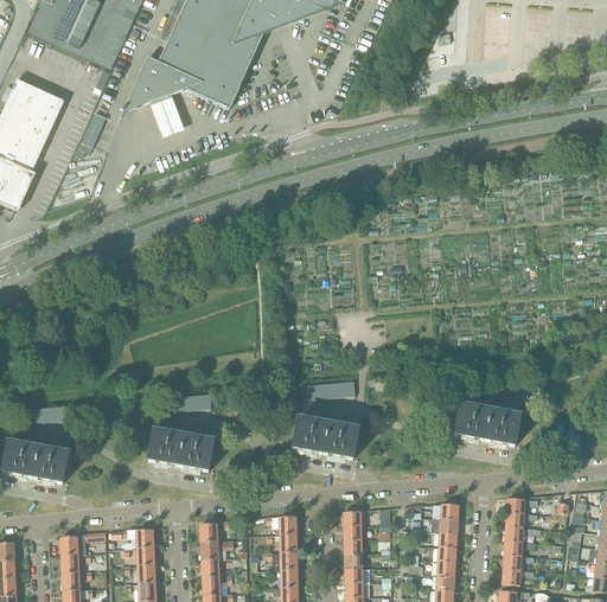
[(80,46),(100,0),(68,0),(53,33),(80,46)]
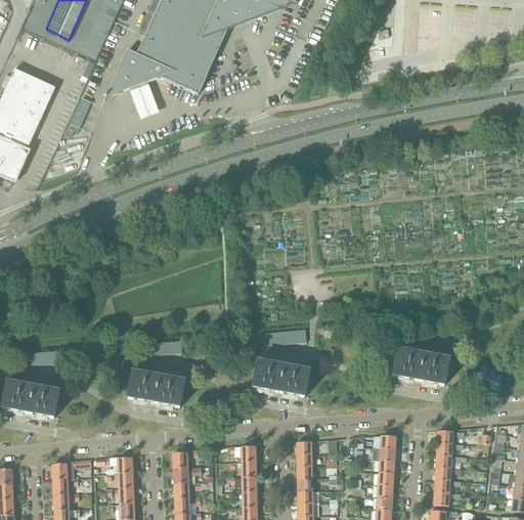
[(118,9),(120,4),(112,0),(101,0),(100,2),(118,9)]
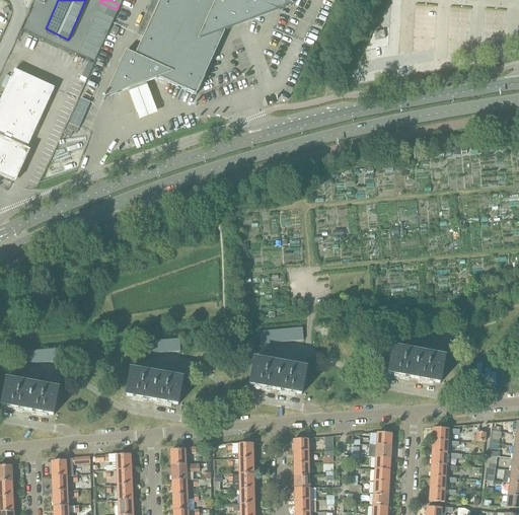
[(158,0),(135,52),(126,48),(104,95),(158,74),(196,91),(225,27),(293,2),(289,0),(158,0)]
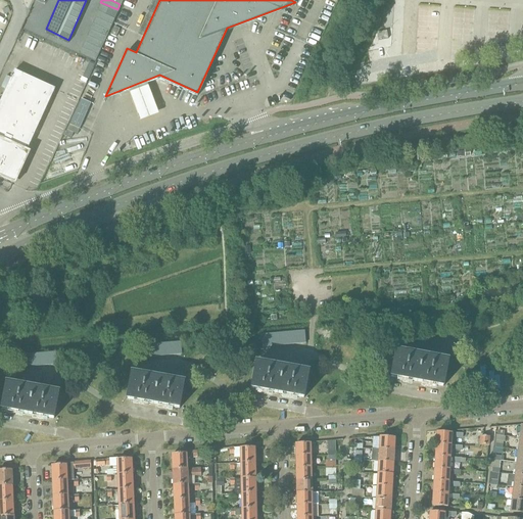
[(98,8),(114,15),(117,9),(100,2),(98,8)]
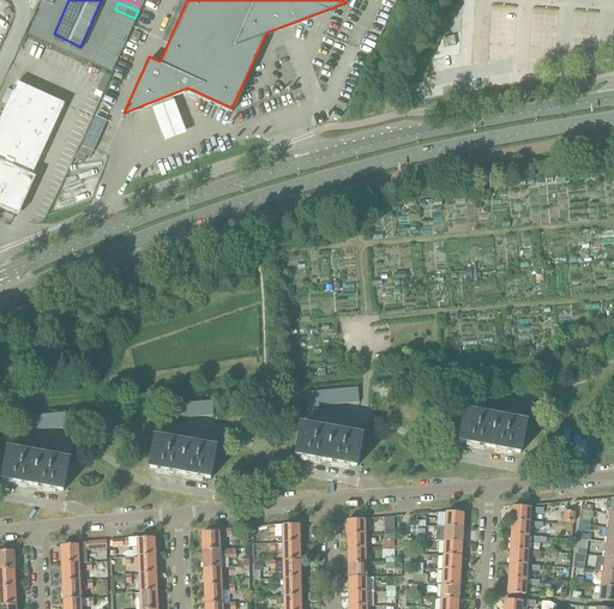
[(112,17),(131,25),(134,18),(115,10),(112,17)]
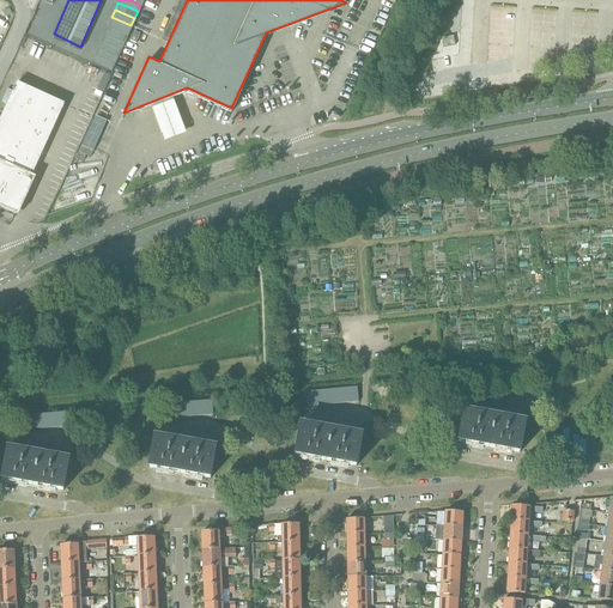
[(131,25),(111,17),(108,24),(128,32),(131,25)]
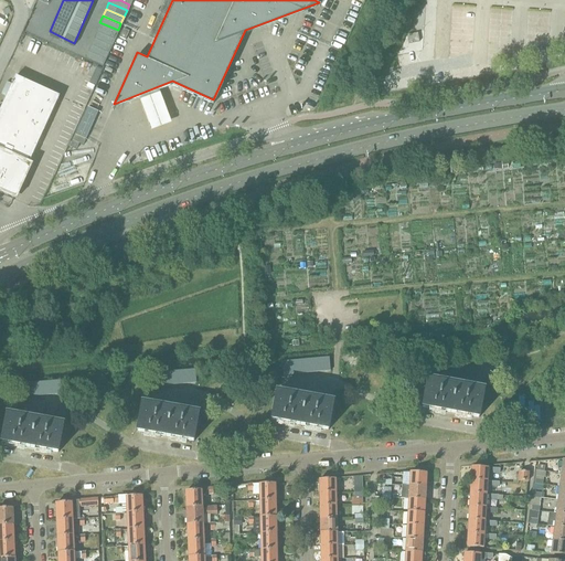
[(97,29),(115,36),(118,30),(99,22),(97,29)]
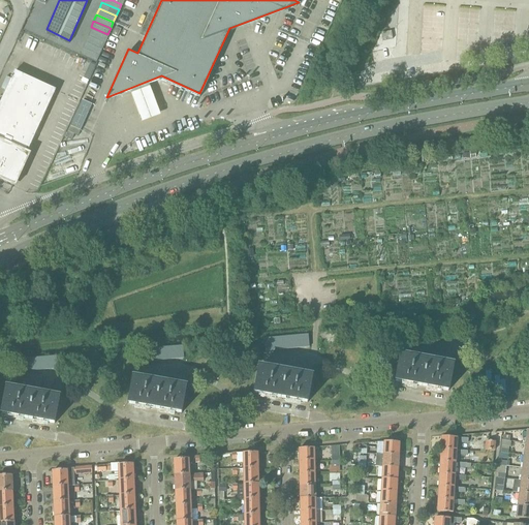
[(117,34),(121,26),(116,24),(112,31),(117,34)]
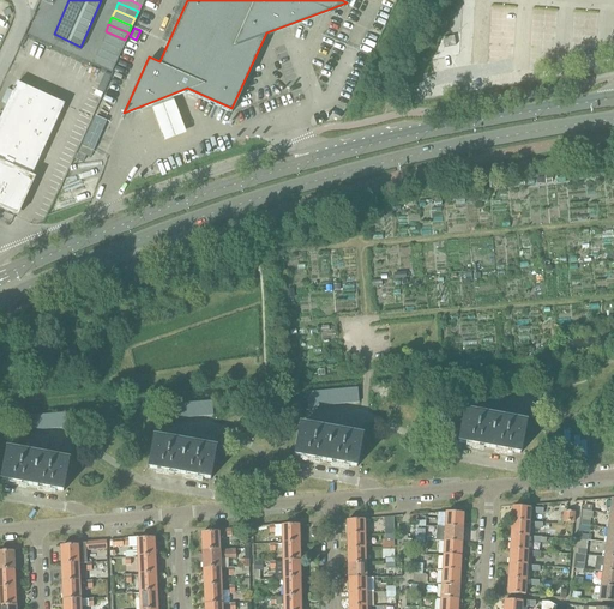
[(102,38),(121,47),(125,40),(106,31),(102,38)]
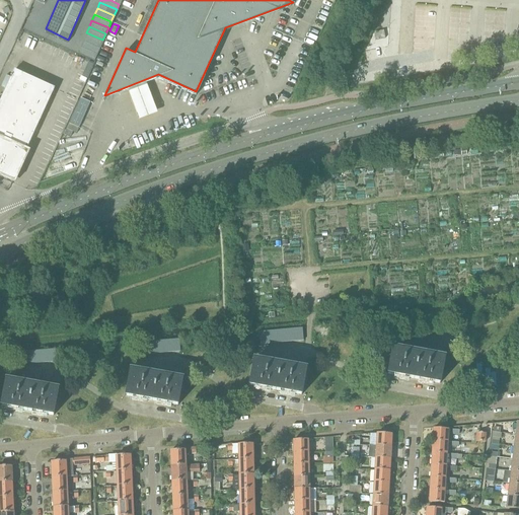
[(100,46),(102,40),(86,32),(83,38),(100,46)]
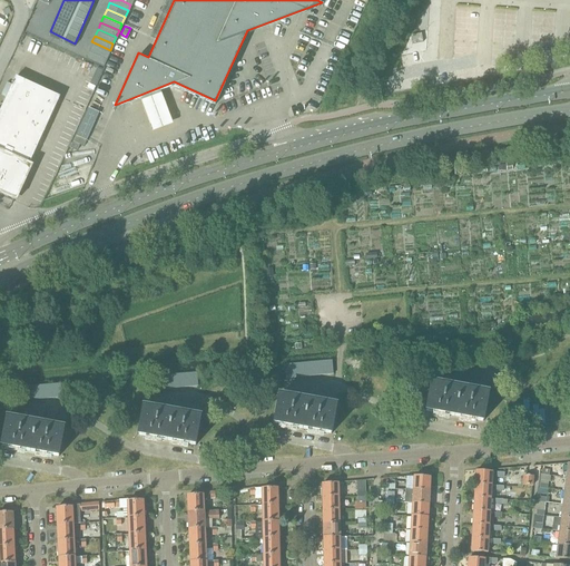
[(110,50),(91,41),(89,48),(107,57),(110,50)]
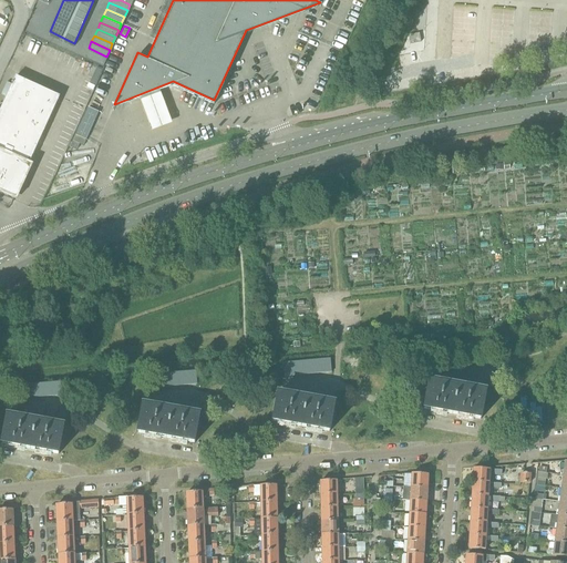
[(106,57),(89,48),(85,54),(103,63),(106,57)]
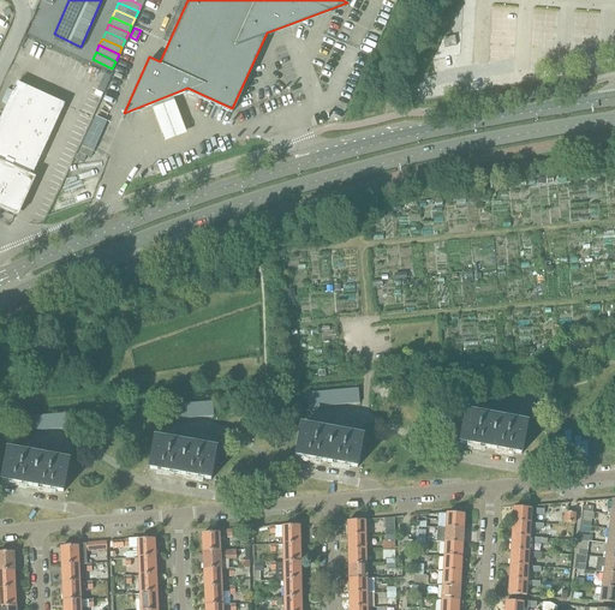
[(457,61),(447,61),(446,73),(455,73),(457,61)]
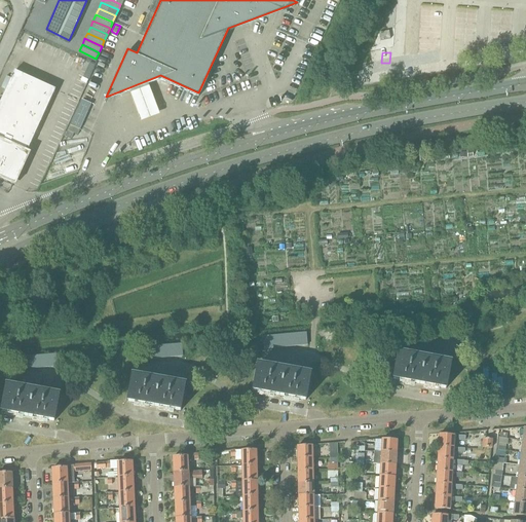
[(14,67),(0,98),(0,174),(12,180),(15,182),(30,149),(27,148),(55,85),(14,67)]
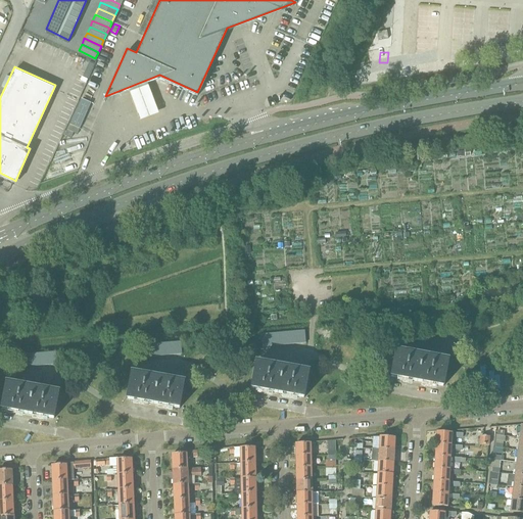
[(147,83),(129,90),(139,119),(158,111),(147,83)]
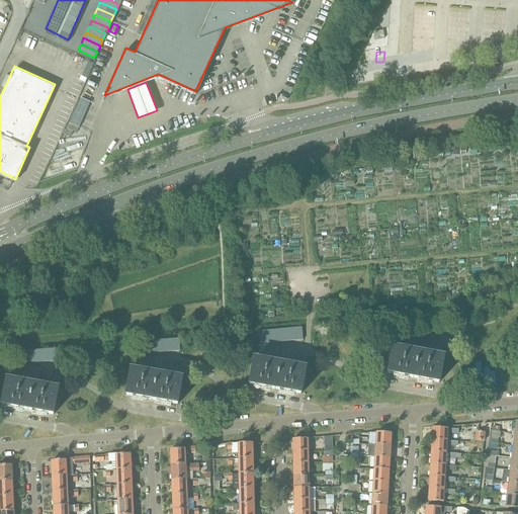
[(405,372),(413,374),(418,349),(392,344),(386,369),(398,371),(397,373),(404,374),(405,372)]
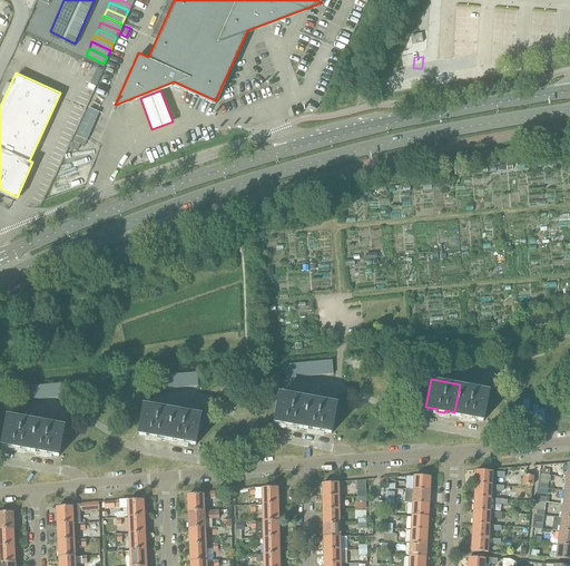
[(460,384),(454,412),(464,413),(463,417),(471,418),(471,415),(483,417),(489,390),(460,384)]
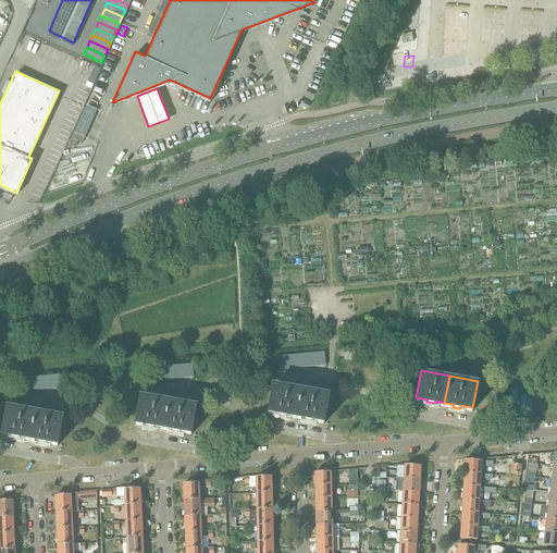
[(286,413),(296,415),(300,389),(272,383),(268,409),(279,412),(279,415),(286,416),(286,413)]
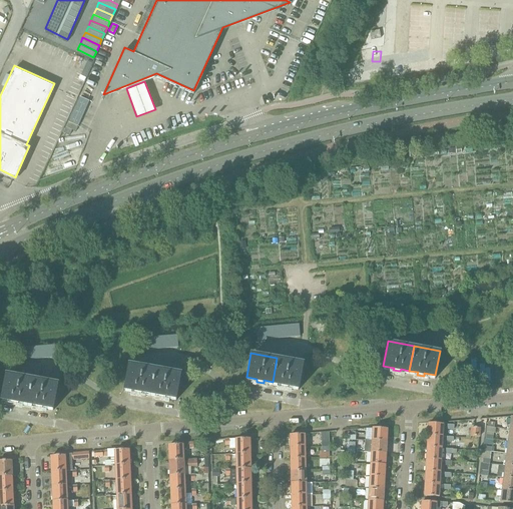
[(277,358),(273,382),(281,383),(281,386),(287,387),(288,385),(299,387),(303,362),(277,358)]
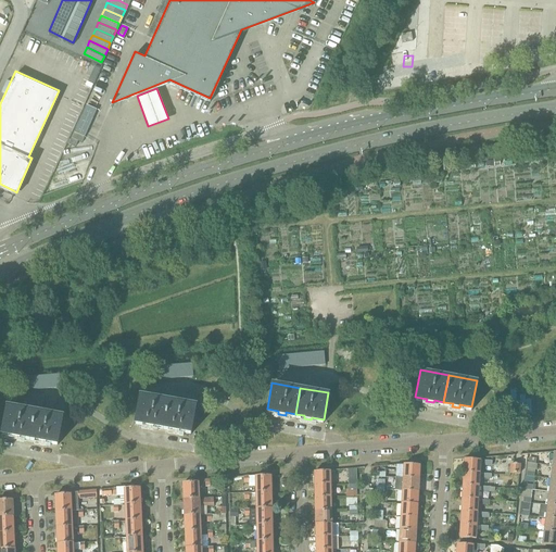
[(153,424),(163,425),(167,399),(139,393),(135,421),(147,423),(146,425),(153,426),(153,424)]
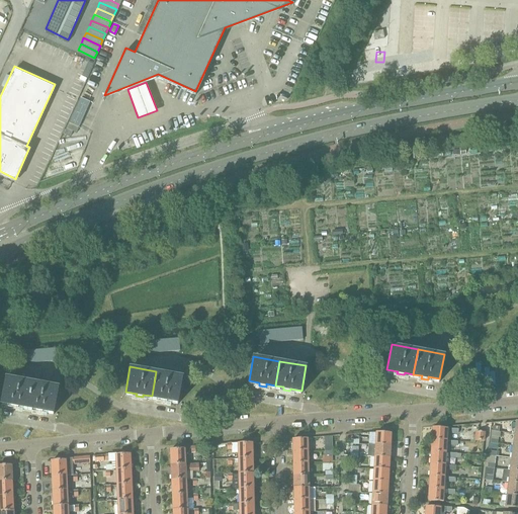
[(156,371),(152,396),(161,398),(160,400),(167,401),(167,399),(178,401),(182,376),(156,371)]
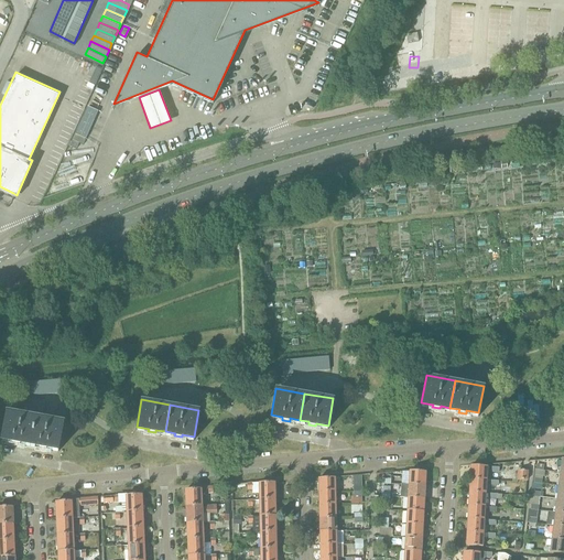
[(20,441),(30,442),(35,416),(7,410),(1,438),(13,439),(12,442),(20,443),(20,441)]
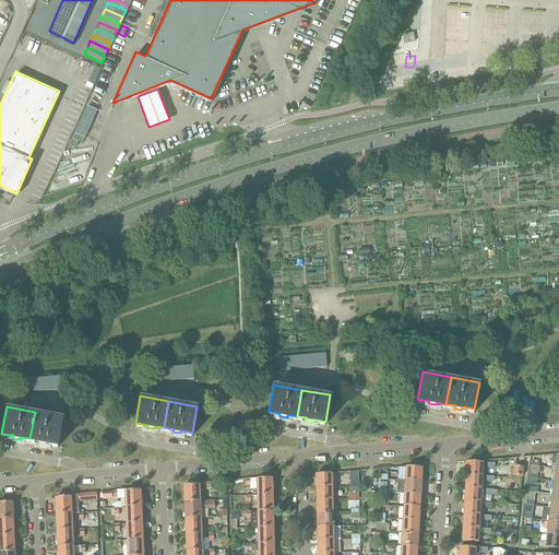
[(35,412),(30,438),(39,440),(38,443),(46,445),(46,441),(58,444),(63,417),(35,412)]
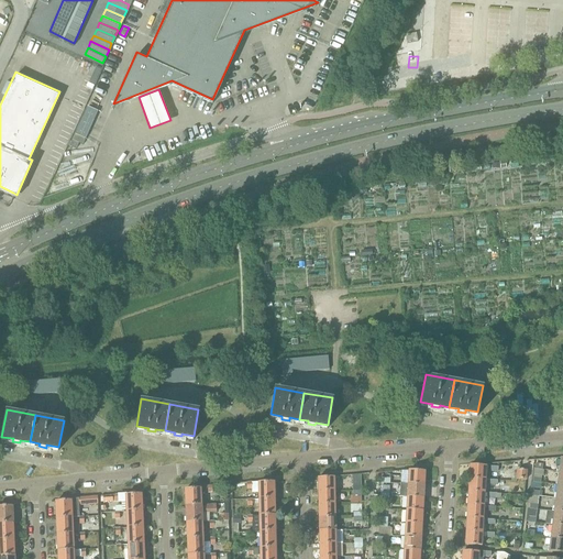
[(470,461),(470,475),(486,475),(486,462),(471,461),(470,461)]
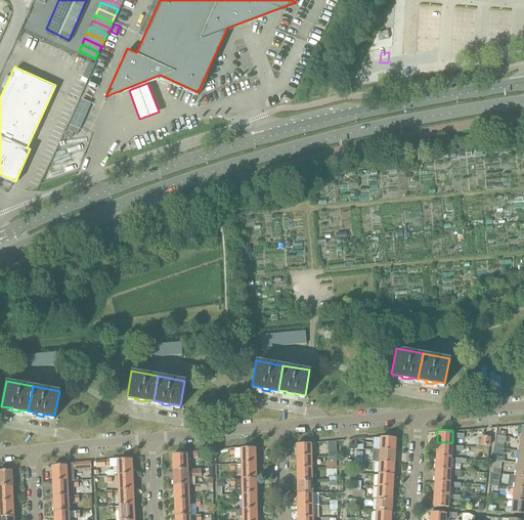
[(481,432),(481,433),(481,440),(489,441),(489,432),(481,432)]
